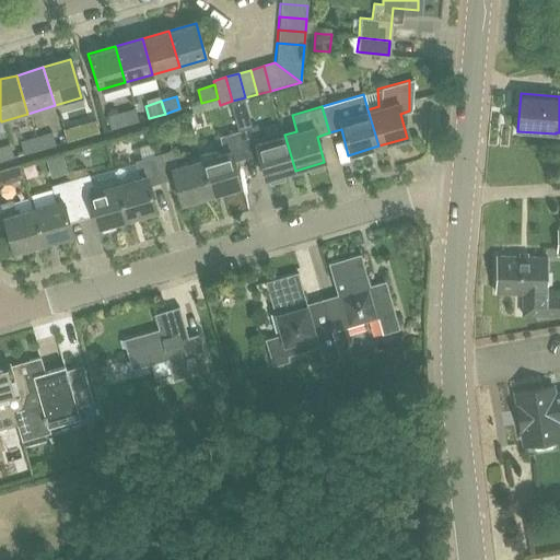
[(111,129),(126,124),(123,112),(107,116),(111,129)]
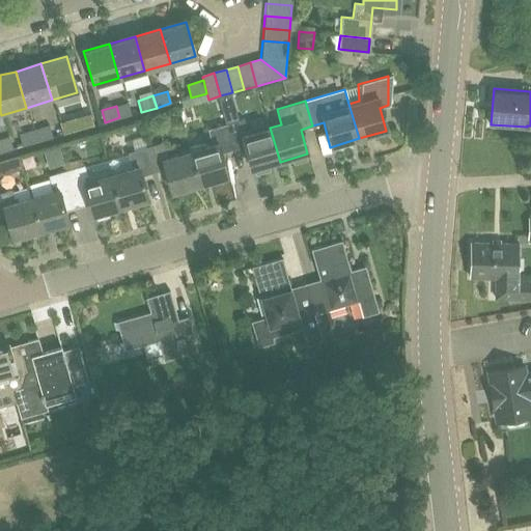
[(239,120),(236,112),(223,116),(225,124),(239,120)]
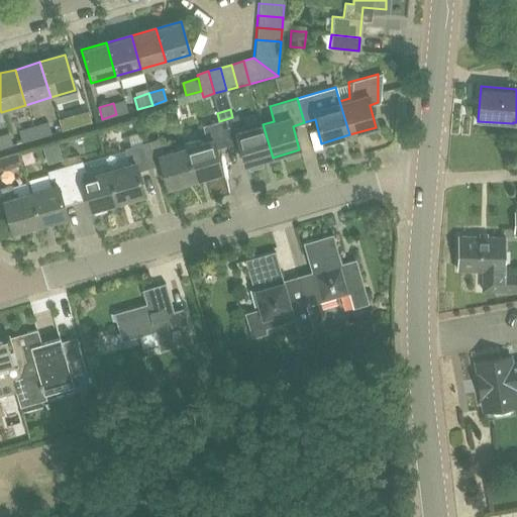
[(71,128),(85,123),(82,113),(68,117),(71,128)]
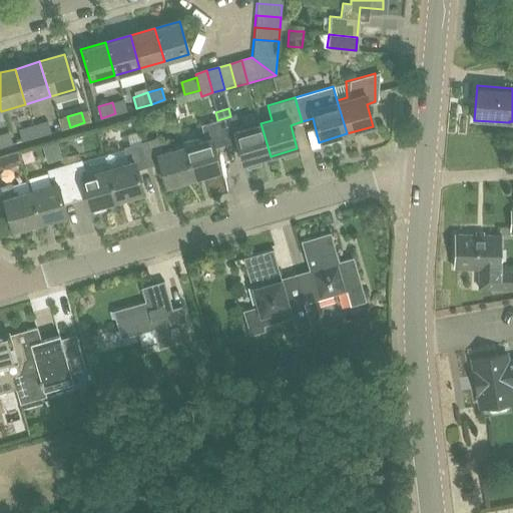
[(230,116),(217,120),(224,144),(234,141),(241,165),(271,156),(261,123),(238,129),(234,115),(230,116)]
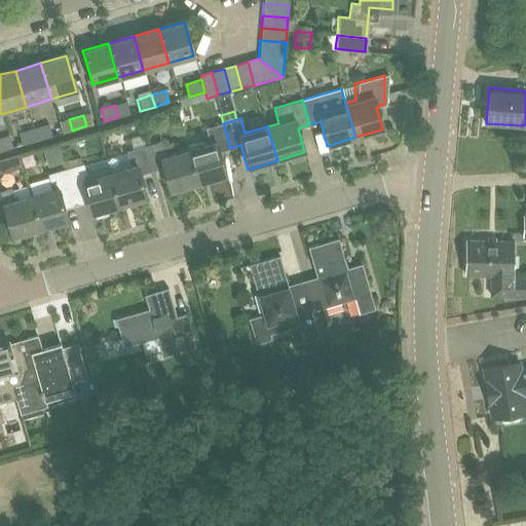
[(209,143),(187,149),(197,184),(225,176),(218,151),(230,148),(223,123),(204,128),(209,143)]
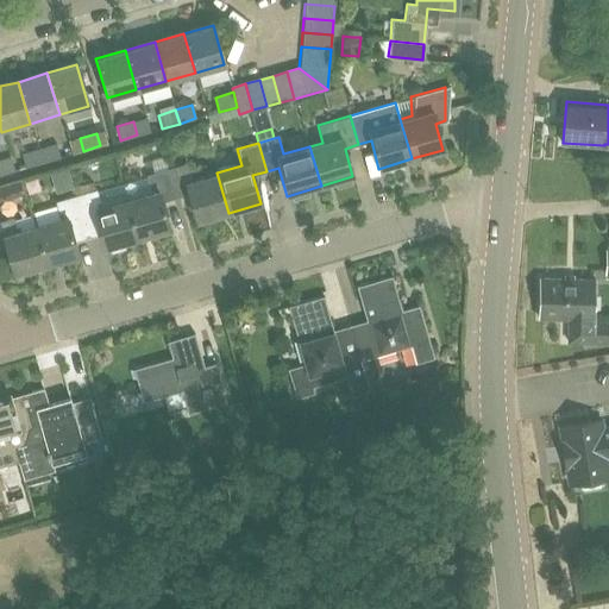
[(43,163),(61,158),(56,145),(39,150),(43,163)]
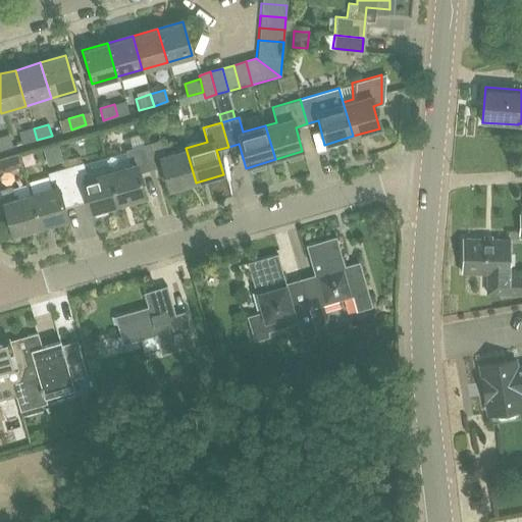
[(37,140),(34,128),(18,133),(21,145),(37,140)]
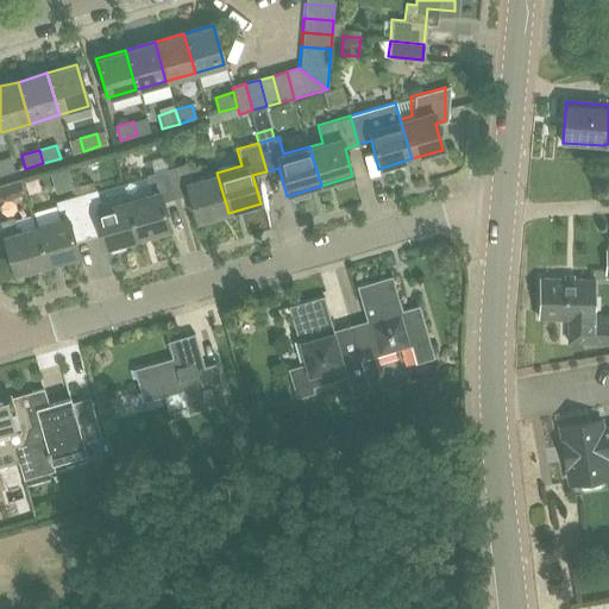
[(8,157),(0,158),(0,175),(13,171),(8,157)]
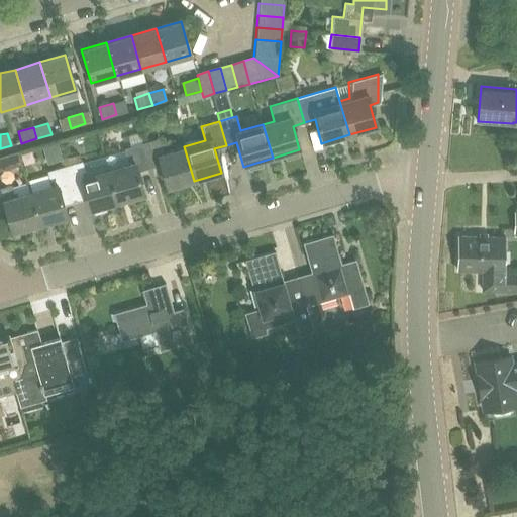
[(128,164),(107,170),(117,203),(143,195),(137,171),(148,168),(142,143),(139,136),(128,139),(130,146),(124,148),(128,164)]
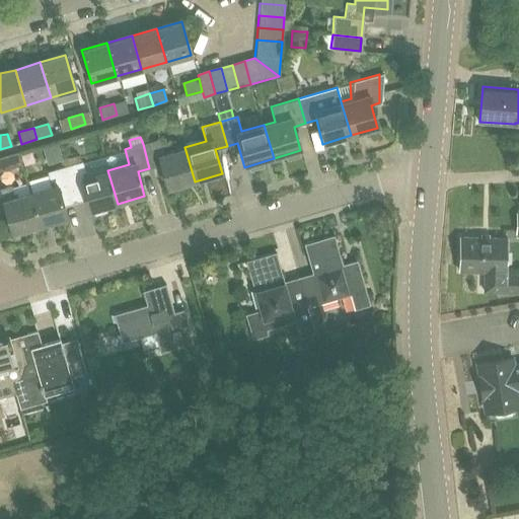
[(158,140),(143,144),(149,168),(160,165),(167,190),(195,181),(184,147),(162,154),(158,140)]
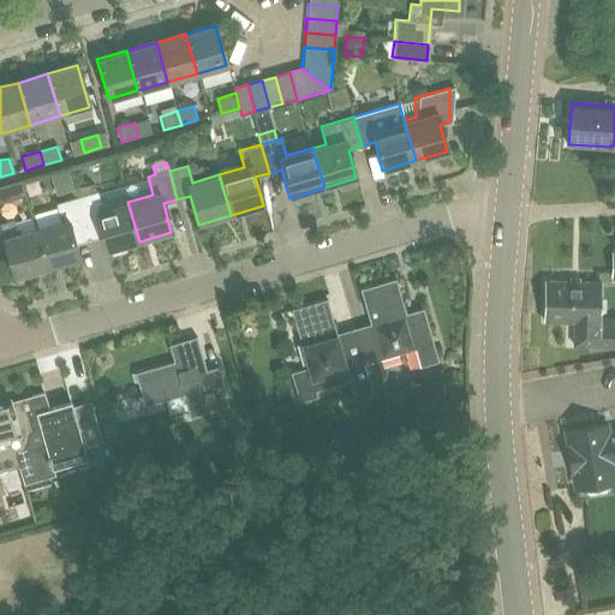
[(22,181),(0,186),(0,202),(25,195),(22,181)]
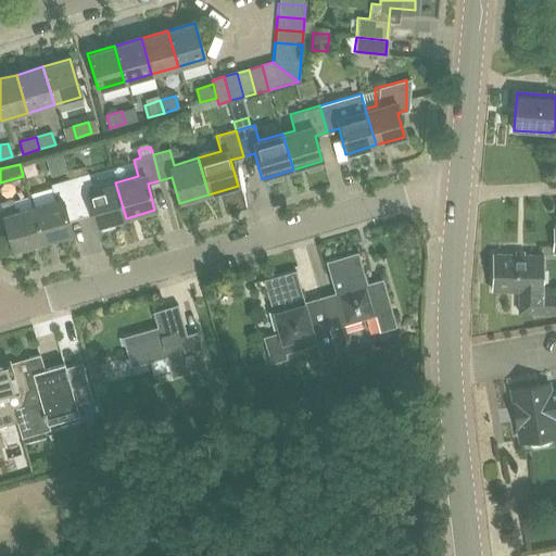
[(70,179),(88,174),(86,166),(67,171),(70,179)]
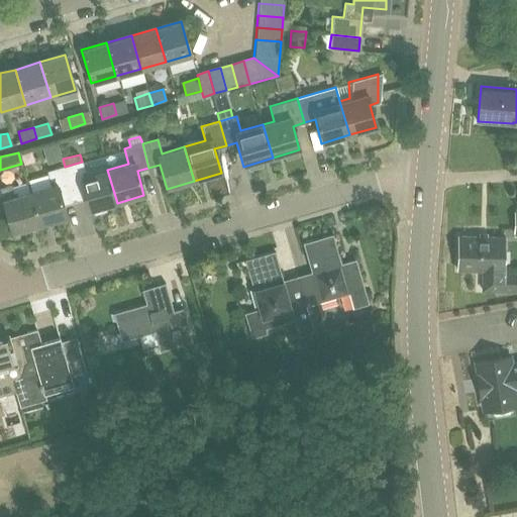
[(82,162),(65,167),(75,203),(86,199),(90,211),(92,210),(94,214),(106,211),(104,206),(117,203),(107,170),(98,172),(95,163),(83,166),(82,162)]
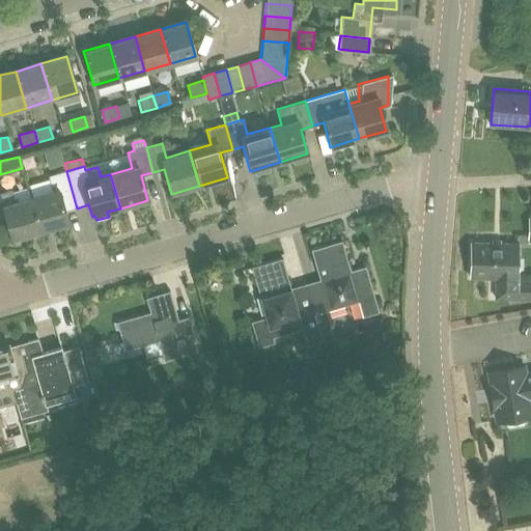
[(31,197),(40,231),(68,223),(64,212),(77,208),(66,171),(48,176),(52,191),(31,197)]
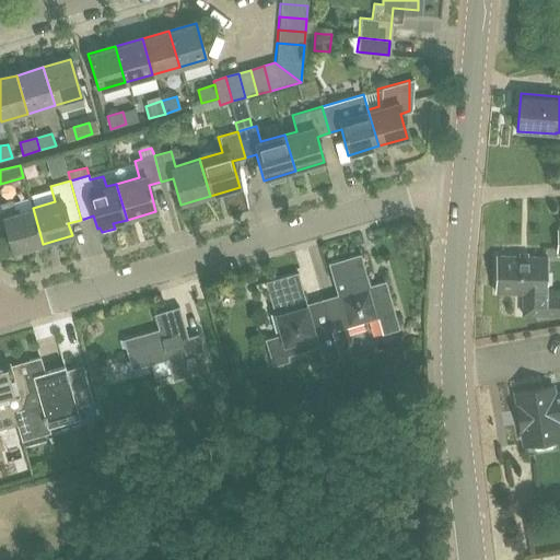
[(0,203),(0,205),(3,217),(13,253),(43,244),(33,208),(15,212),(12,201),(0,203)]
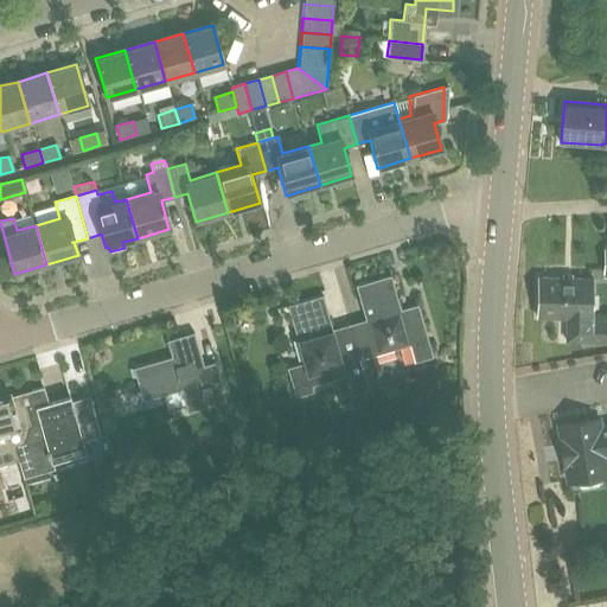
[(364,319),(349,324),(358,359),(408,345),(414,362),(432,356),(417,304),(401,308),(390,274),(355,285),(364,319)]
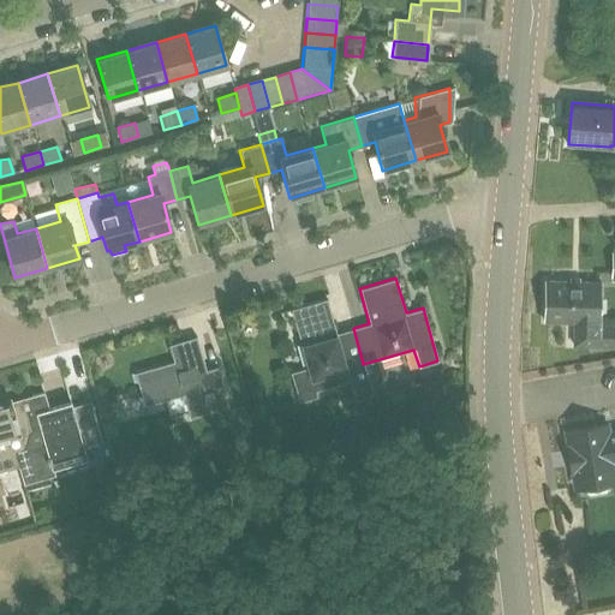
[(545,280),(544,322),(573,322),(573,346),(614,346),(614,321),(598,321),(601,282),(545,280)]
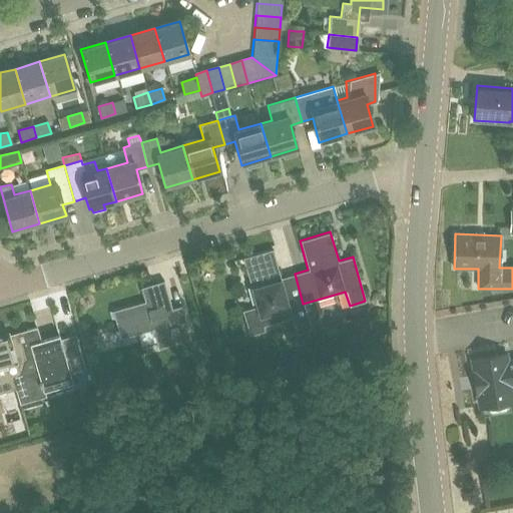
[(303,304),(295,274),(281,278),(272,249),(242,259),(257,307),(241,311),(248,336),(265,331),(261,317),(288,309),(295,334),(311,329),(303,304)]
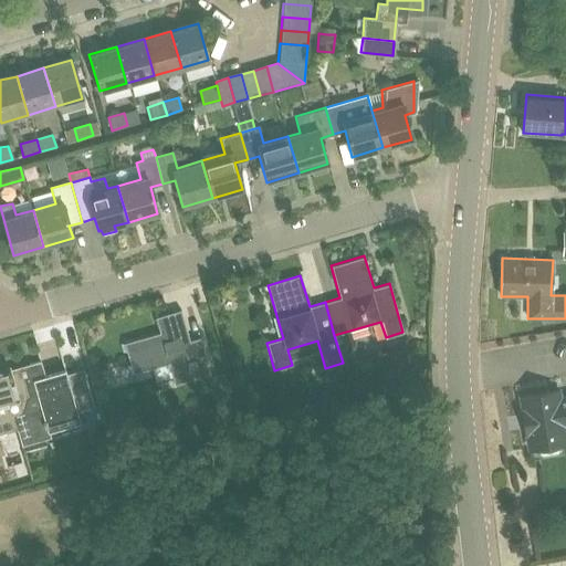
[(124,343),(133,373),(168,363),(175,383),(209,373),(199,337),(189,339),(179,310),(155,317),(159,332),(124,343)]
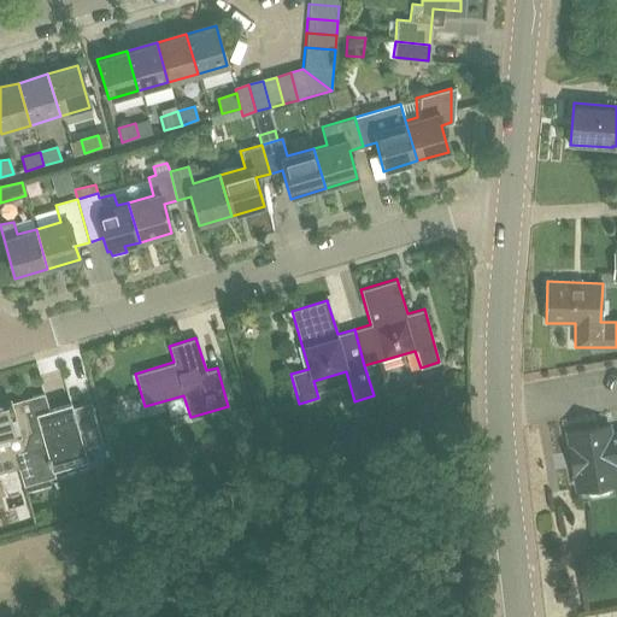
[(442,397),(438,380),(423,385),(428,401),(442,397)]
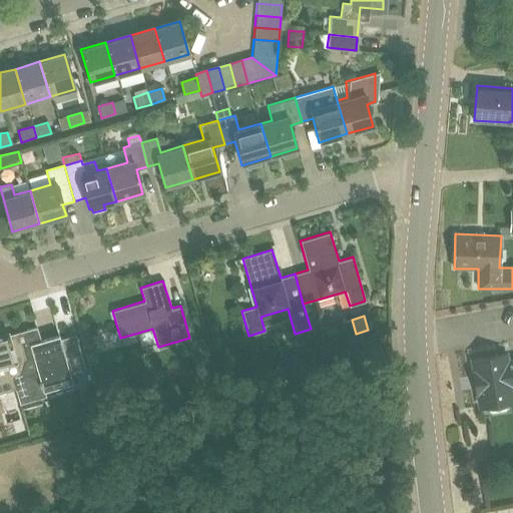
[(11,378),(14,389),(16,389),(20,404),(45,396),(44,391),(72,382),(58,335),(40,340),(36,327),(16,333),(24,361),(22,362),(17,376),(11,378)]
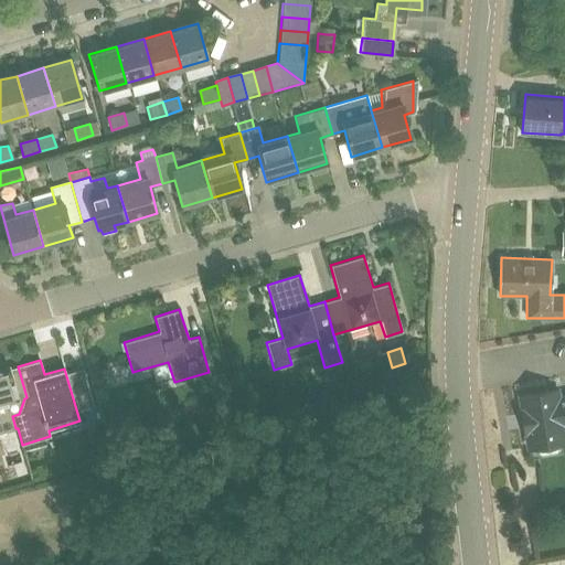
[(0,433),(16,428),(12,416),(19,414),(24,398),(27,397),(18,366),(9,369),(9,365),(0,368),(0,433)]
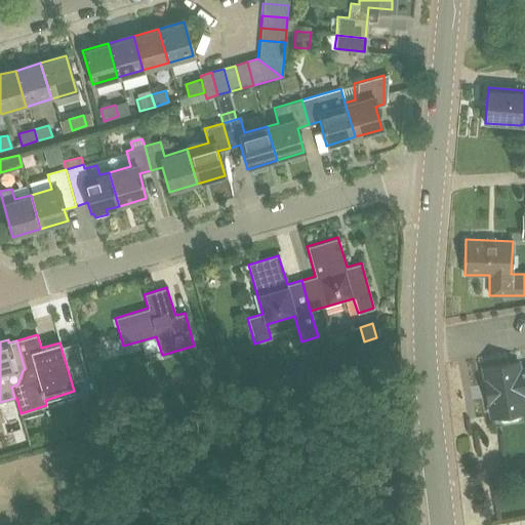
[(310,346),(311,353),(320,352),(318,344),(310,346)]
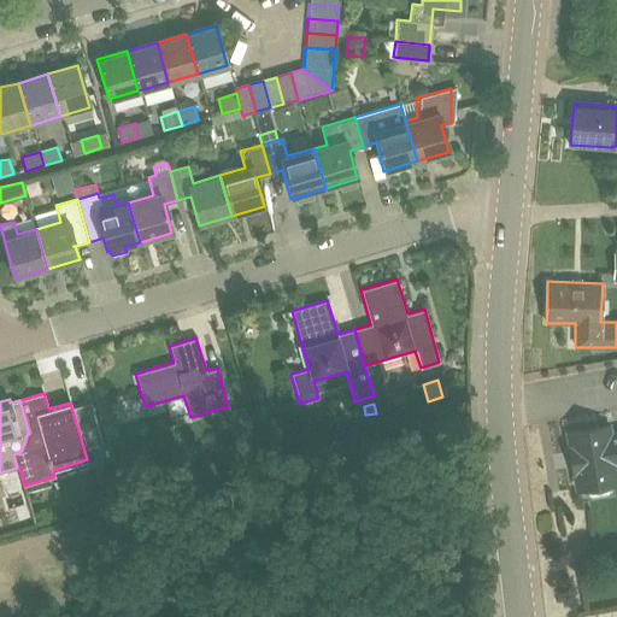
[(609,425),(569,432),(571,447),(570,447),(575,471),(575,470),(579,488),(586,487),(591,494),(609,491),(611,482),(616,481),(616,474),(615,464),(616,463),(616,432),(610,434),(609,425)]
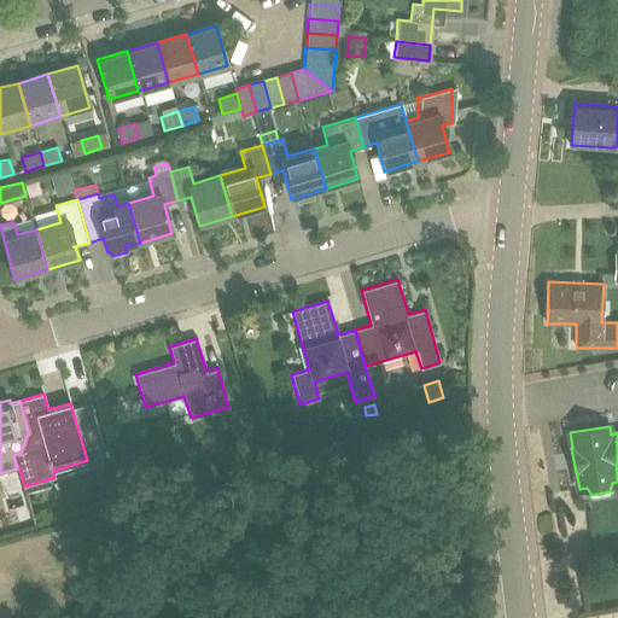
[(123,608),(123,617),(140,617),(139,606),(123,608)]
